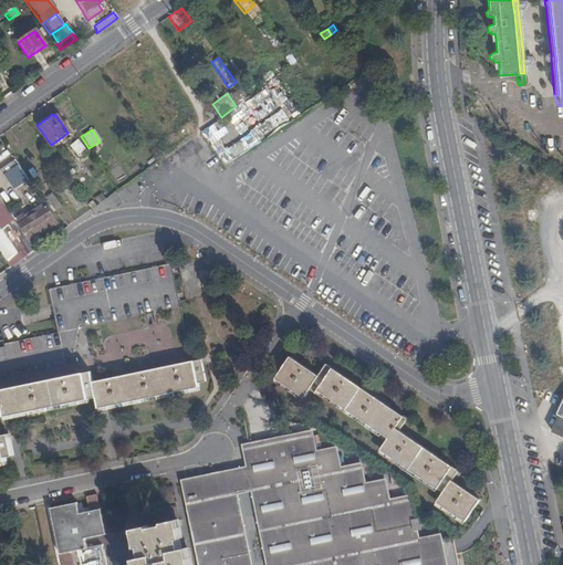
[(79,139),(69,145),(74,157),(84,152),(79,139)]
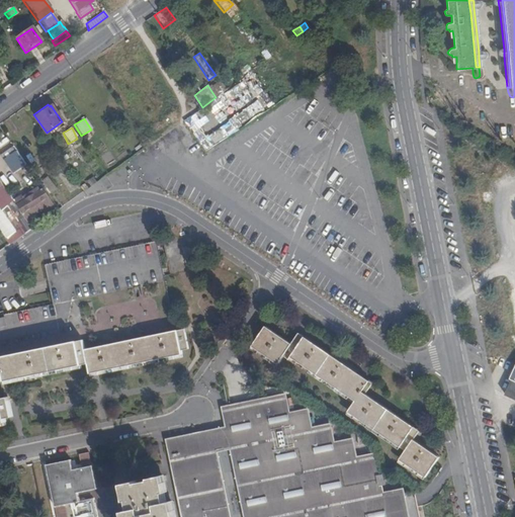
[(54,189),(47,178),(41,181),(49,192),(54,189)]
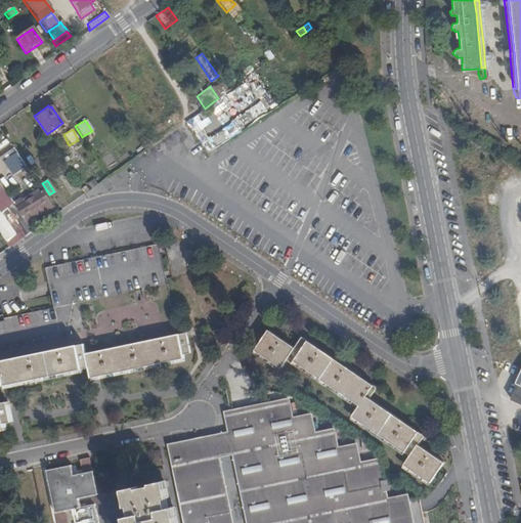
[(90,190),(96,185),(92,181),(87,184),(90,190)]
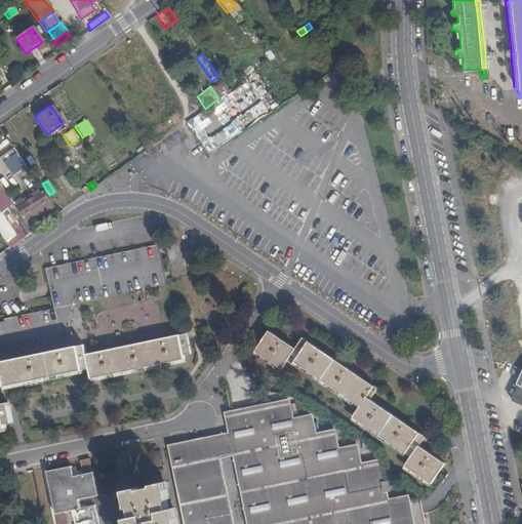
[(0,213),(5,209),(11,203),(0,186),(0,213)]
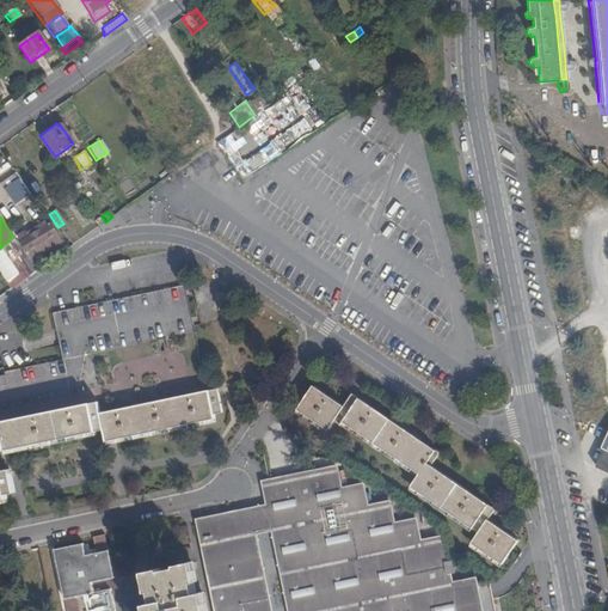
[(17,243),(44,225),(42,221),(24,233),(23,231),(13,237),(13,239),(17,243)]
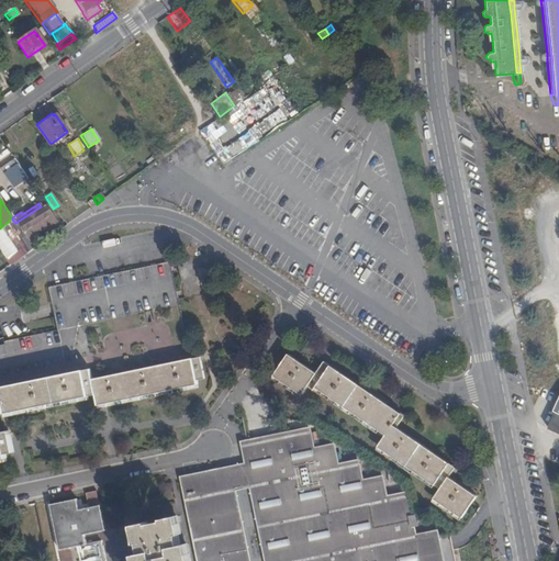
[(41,206),(15,223),(23,236),(26,240),(31,238),(44,226),(47,228),(56,223),(43,204),(41,206)]
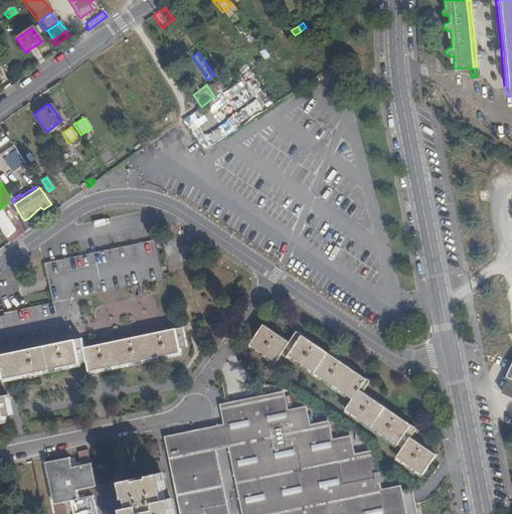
[(15,221),(21,216),(14,204),(11,201),(5,205),(15,221)]
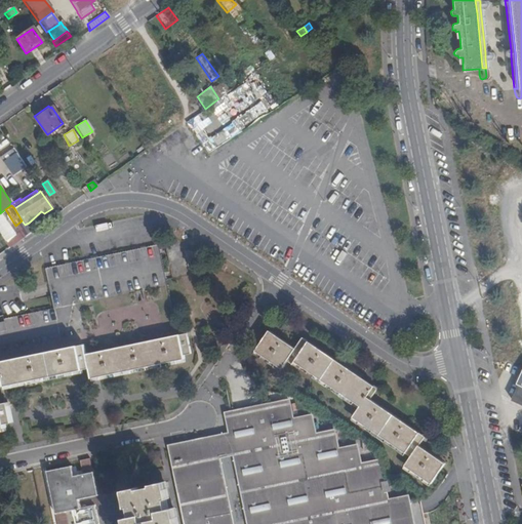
[(25,225),(22,220),(15,226),(24,237),(30,233),(25,225)]
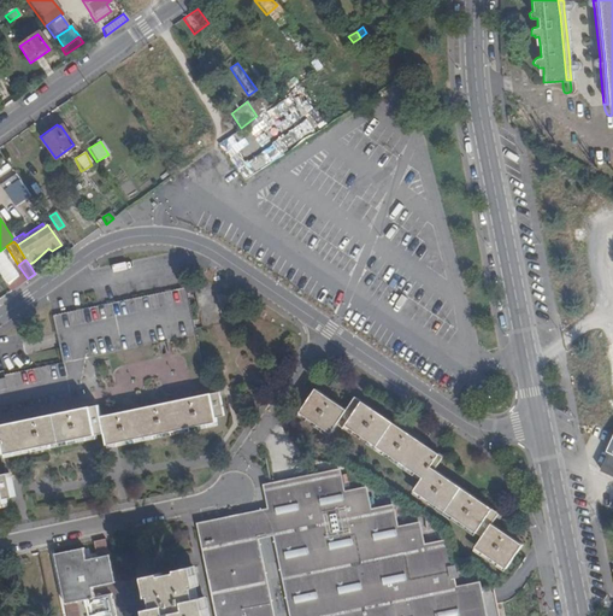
[(35,274),(40,270),(34,262),(29,264),(35,274)]
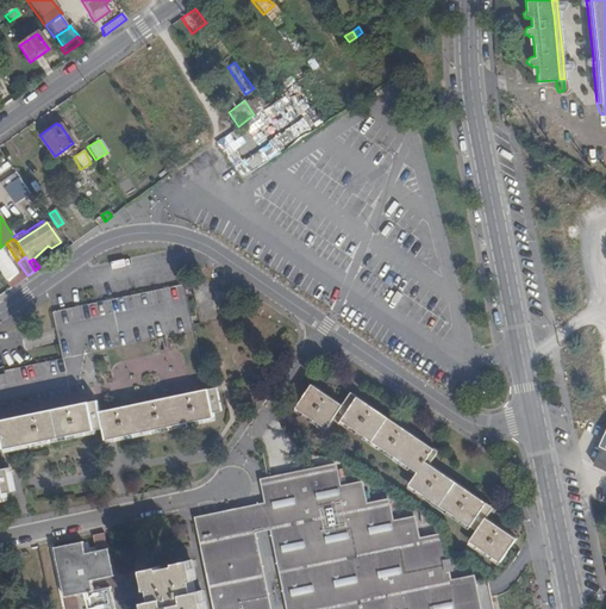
[(8,461),(6,452),(0,420),(97,399),(99,410),(191,392),(208,387),(197,333),(186,284),(55,310),(66,356),(57,358),(20,366),(0,370),(0,466),(10,465),(8,461)]
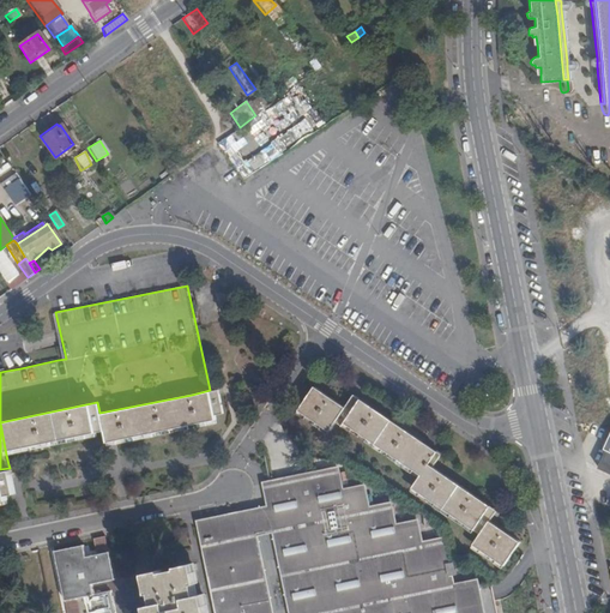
[(476,538),(469,548),(500,569),(518,541),(488,521),(494,510),(427,463),(434,450),(351,394),(343,406),(313,385),(296,410),(325,431),(334,420),(416,476),(408,490),(476,538)]
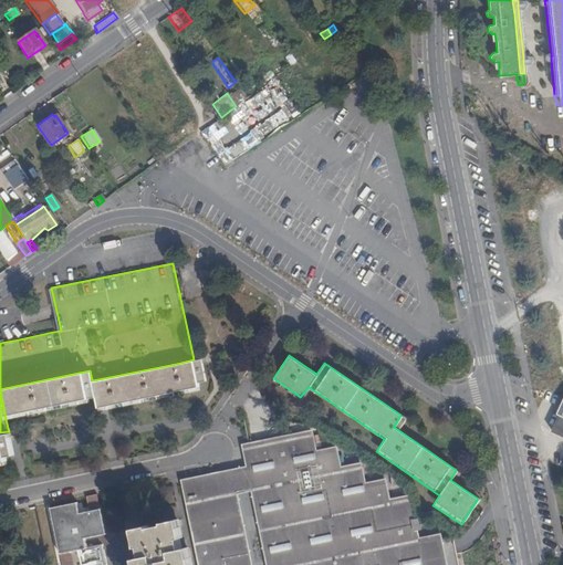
[(204,358),(194,359),(177,364),(92,380),(90,370),(0,389),(6,419),(39,411),(73,404),(98,399),(102,409),(201,387),(201,384),(209,382),(204,358)]
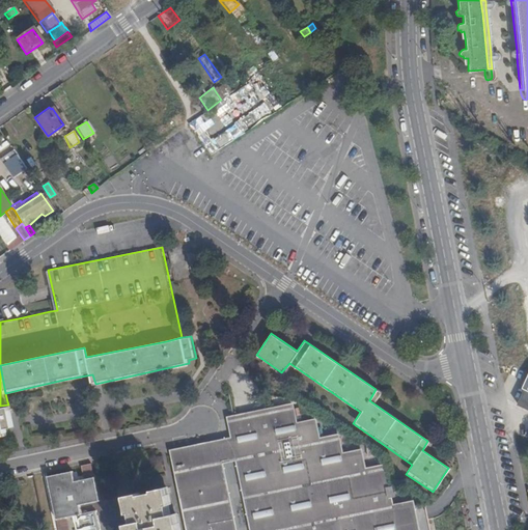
[(527,372),(515,410),(527,414),(527,372)]
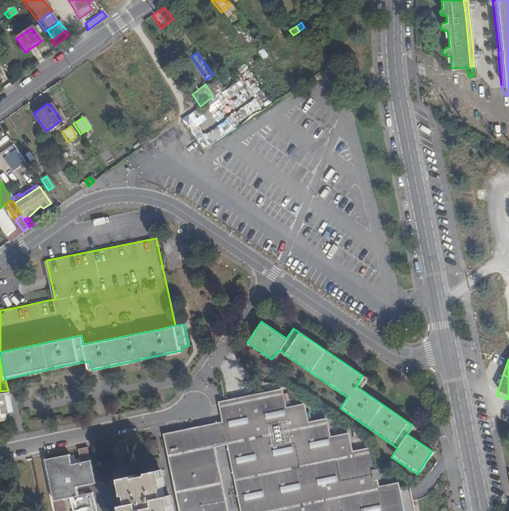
[(12,413),(8,390),(0,391),(0,420),(6,419),(6,415),(12,413)]
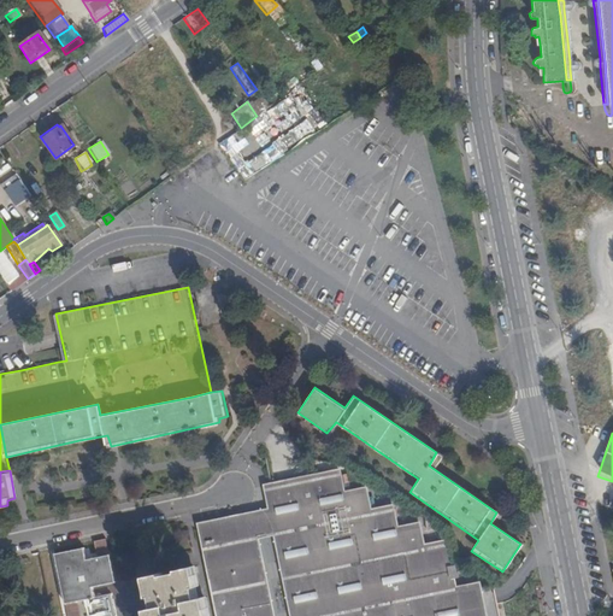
[(292,584),(298,615),(477,615),(472,594),(455,598),(452,584),(457,582),(454,568),(448,569),(444,551),(440,552),(438,549),(423,552),(419,534),(414,535),(413,531),(395,534),(392,515),(388,515),(385,511),(370,515),(365,497),(360,498),(359,493),(343,497),(341,480),(336,481),(335,477),(320,480),(320,477),(271,488),(278,522),(292,584)]
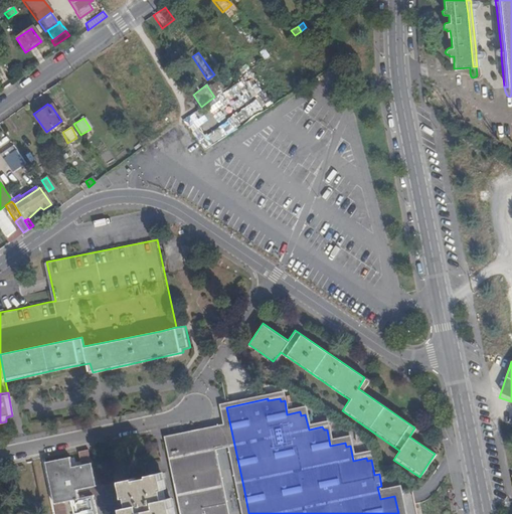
[(200,442),(167,449),(180,513),(219,513),(202,430),(197,431),(200,442)]
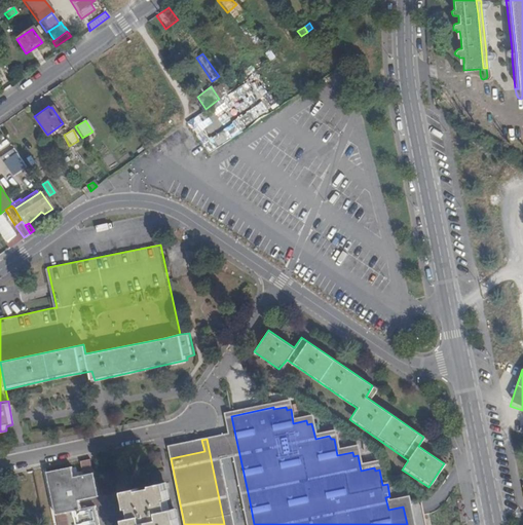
[(169,446),(171,458),(204,451),(201,440),(169,446)]
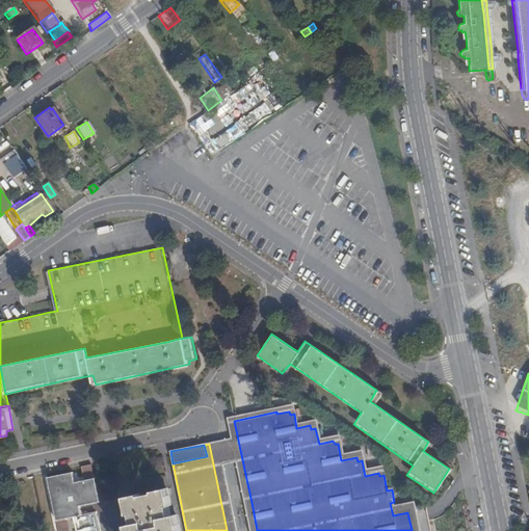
[(103,500),(96,477),(76,481),(75,472),(61,475),(72,514),(82,511),(81,504),(103,500)]
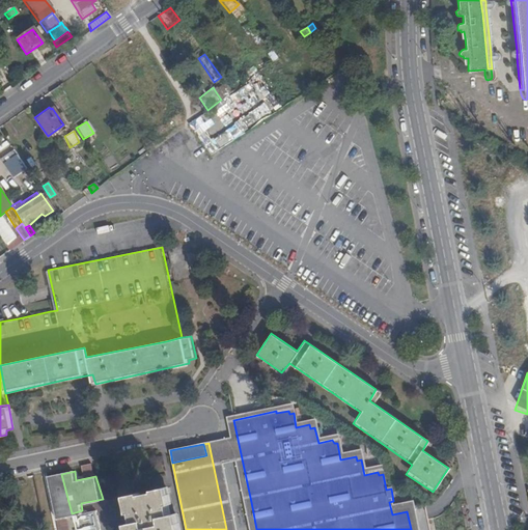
[(72,513),(61,474),(51,476),(58,518),(70,517),(72,529),(101,529),(96,510),(82,513),(82,510),(72,513)]
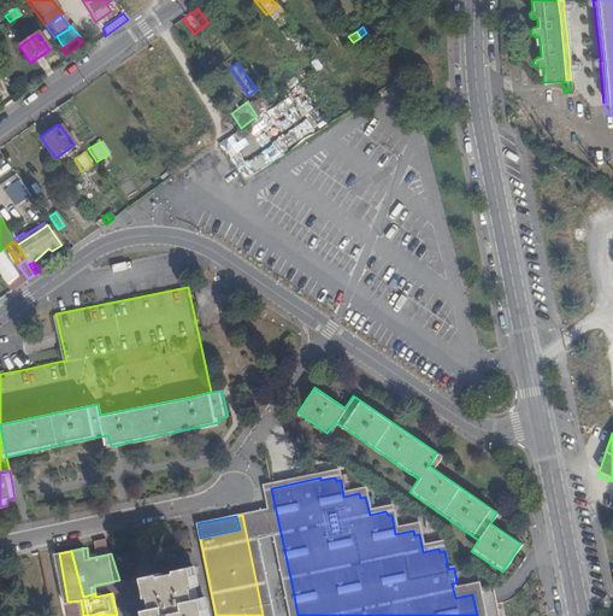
[(194,585),(190,568),(141,576),(145,597),(147,596),(149,608),(142,609),(143,615),(205,615),(200,596),(193,598),(192,586),(194,585)]
